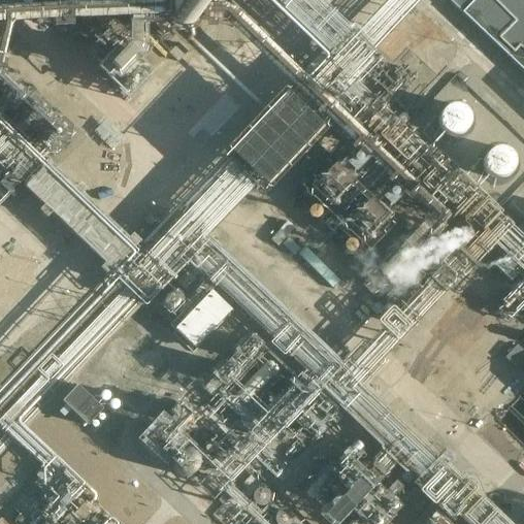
[(194,3),(194,0),(169,0),(171,4),(173,7),(177,10),(184,11),(189,9),(191,7),(194,3)]
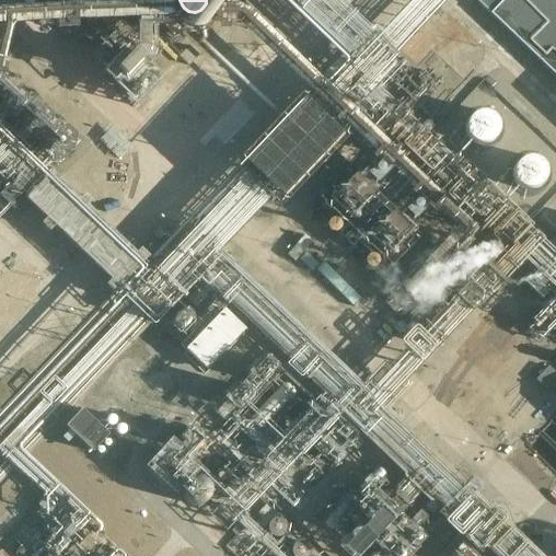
[(483,0),(555,69),(555,0),(483,0)]
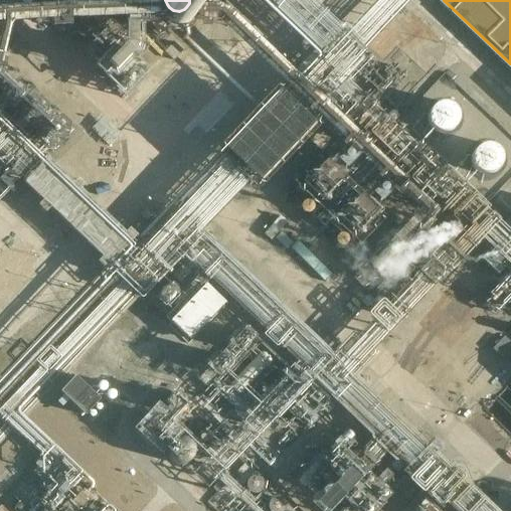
[(191,27),(214,47),(229,29),(206,10),(191,27)]
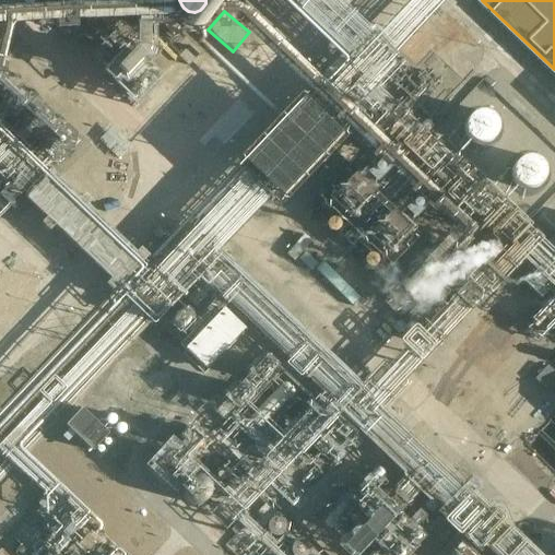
[(192,61),(200,54),(190,45),(182,52),(192,61)]
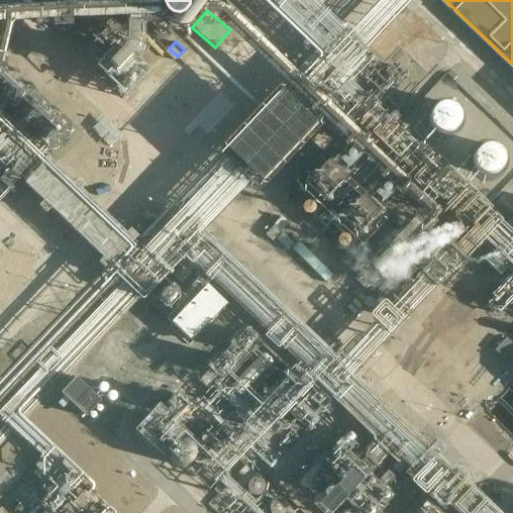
[(455,118),(456,113),(456,108),(453,104),(450,101),(445,100),(440,101),(435,103),(432,107),(431,112),(432,117),(434,121),(438,124),(443,125),(448,124),(452,122),(455,118)]
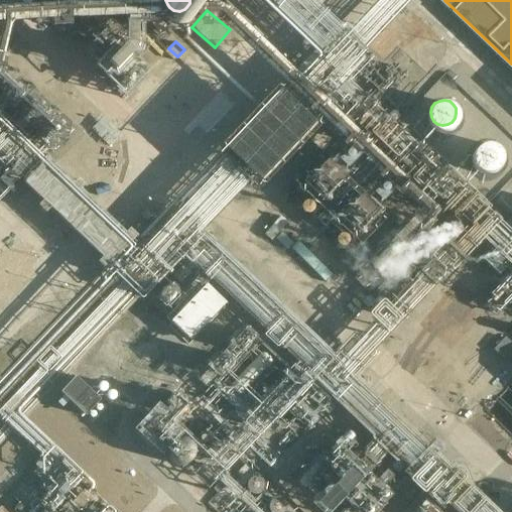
[(499,159),(500,155),(499,152),(497,147),(494,145),(490,144),(484,144),(480,147),(478,151),(477,155),(477,159),(480,163),(483,165),(487,166),(492,166),(496,163),(499,159)]
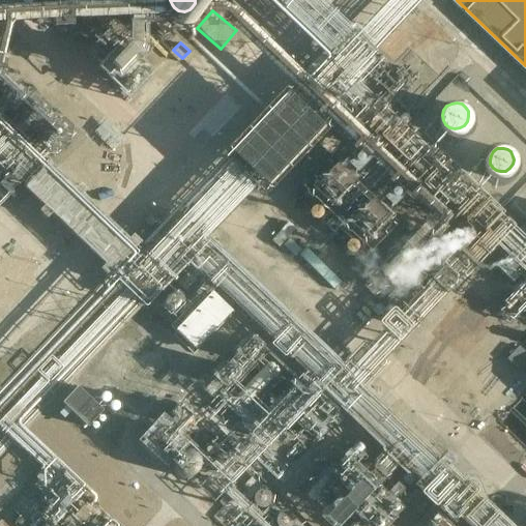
[(190,287),(200,276),(192,269),(182,280),(190,287)]
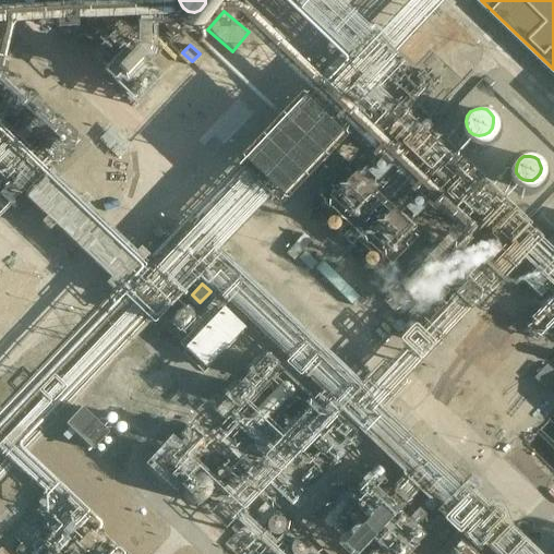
[(188,334),(195,320),(163,302),(156,317),(188,334)]
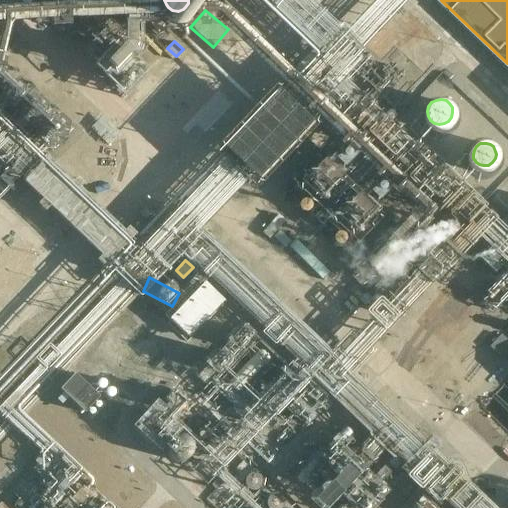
[(206,280),(170,314),(188,334),(225,300),(206,280)]
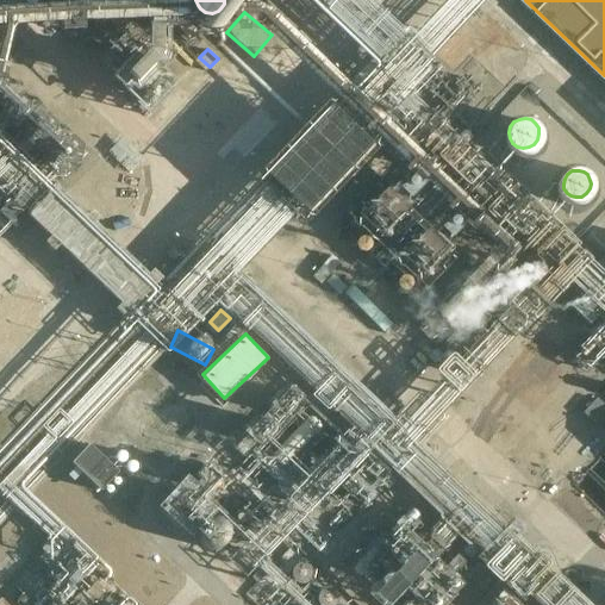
[(104,488),(122,469),(92,442),(75,461),(104,488)]
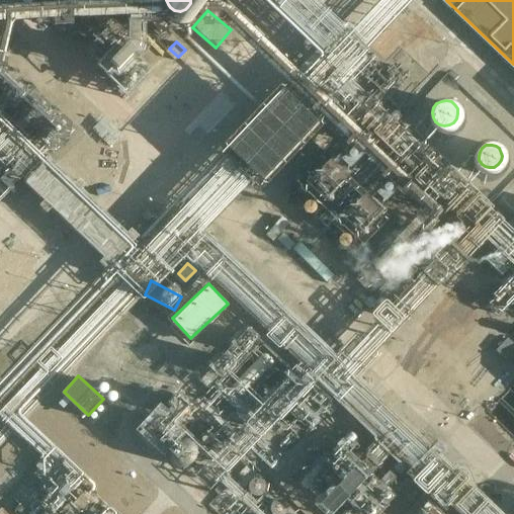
[(362,451),(327,488),(339,500),(374,463),(362,451)]
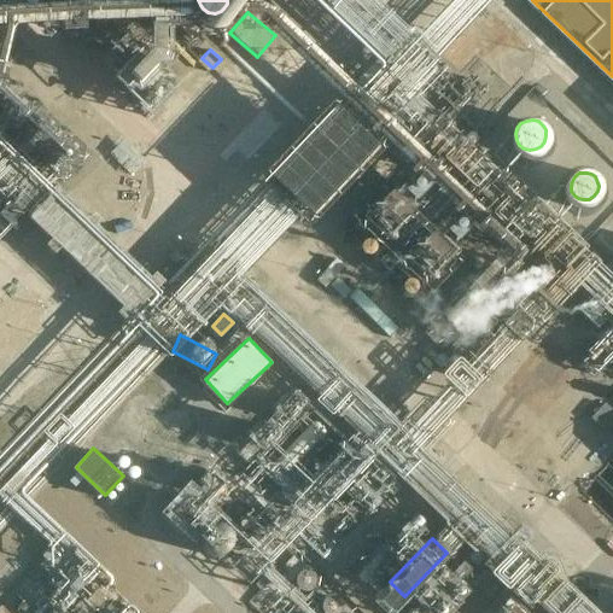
[(525,573),(533,585),(549,574),(542,564),(525,573)]
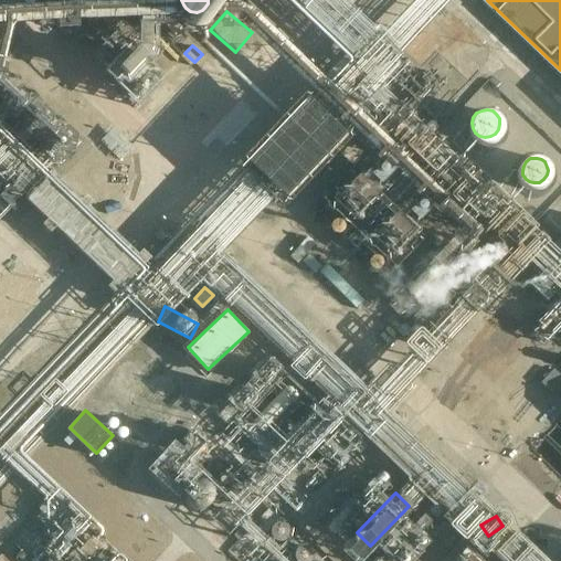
[(6,539),(0,543),(0,560),(17,560),(22,557),(6,539)]
